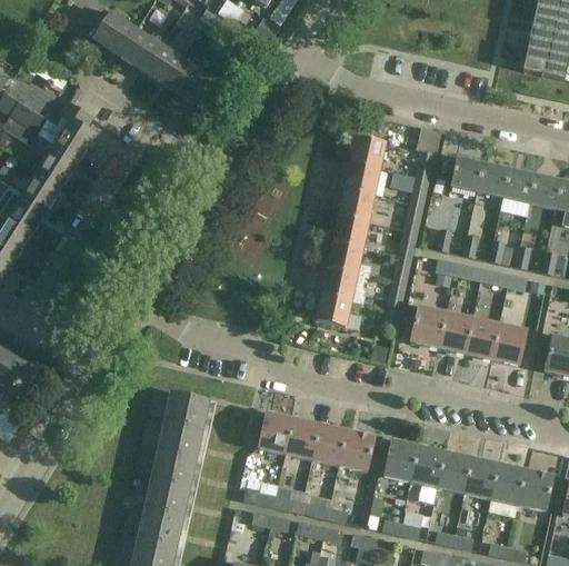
[(217,13),(226,19),(236,5),(229,0),(226,0),(217,13)]
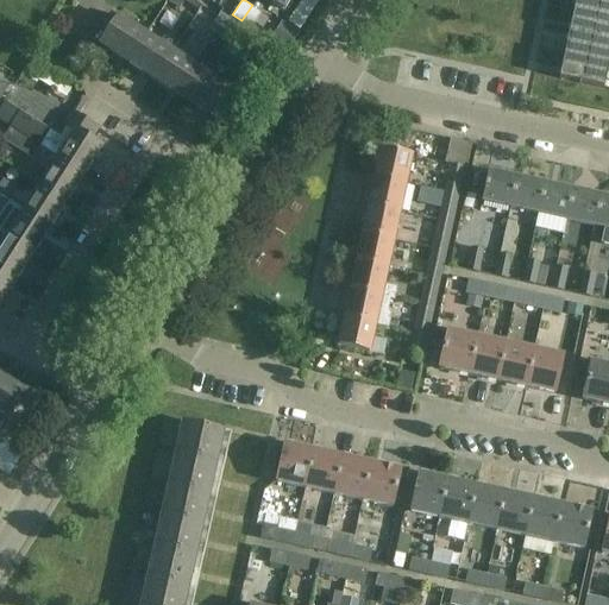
[(308,0),(293,25),(305,32),(325,0),(308,0)]
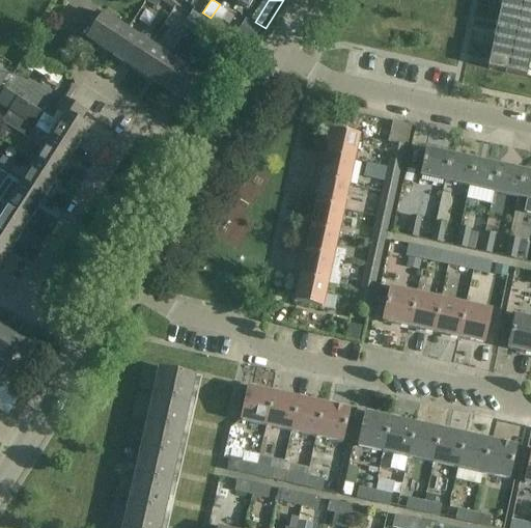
[(501,0),(500,4),(500,6),(530,12),(530,0),(501,0)]
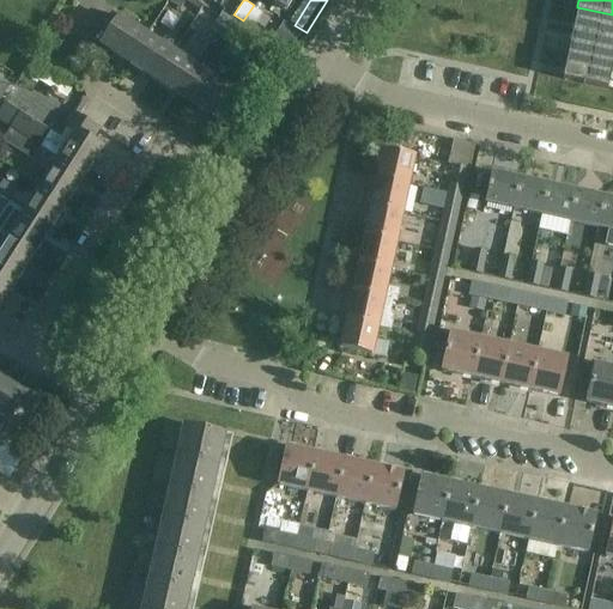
[(261,10),(254,5),(243,20),(250,25),(261,10)]
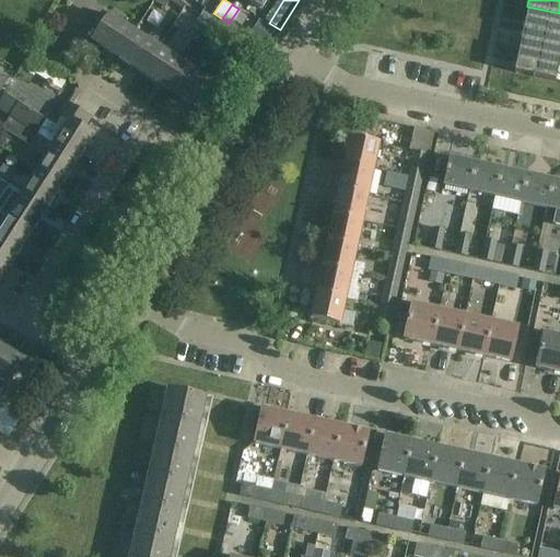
[(559,13),(527,7),(523,27),(559,35),(559,13)]
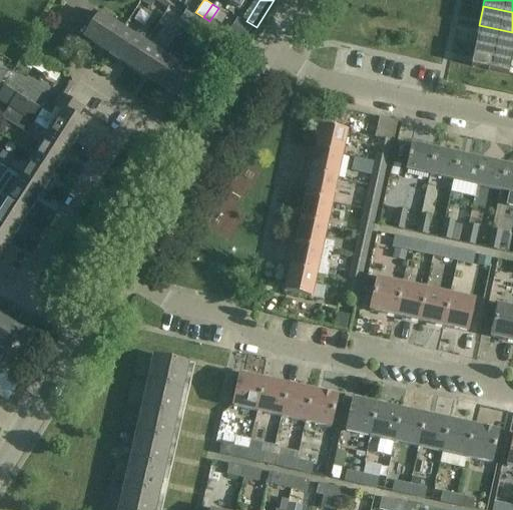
[(107,51),(122,27),(100,12),(98,13),(92,9),(83,22),(90,27),(84,36),(107,51)]
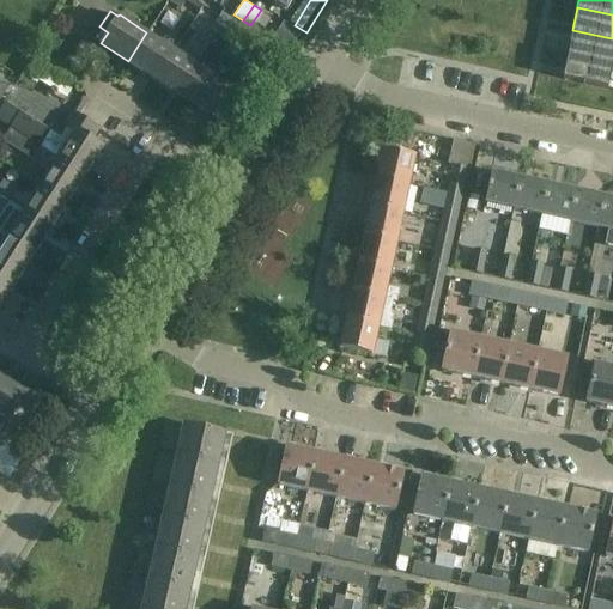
[(211,28),(220,34),(231,17),(222,11),(211,28)]
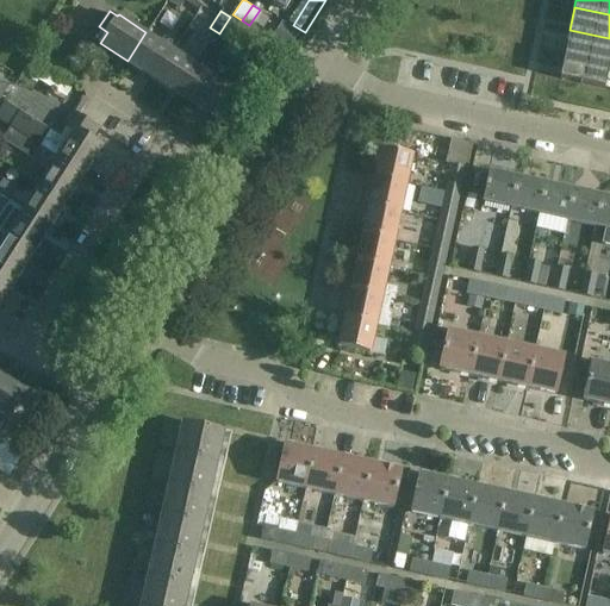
[(230,17),(219,33),(229,41),(232,37),(238,41),(247,29),(230,17)]
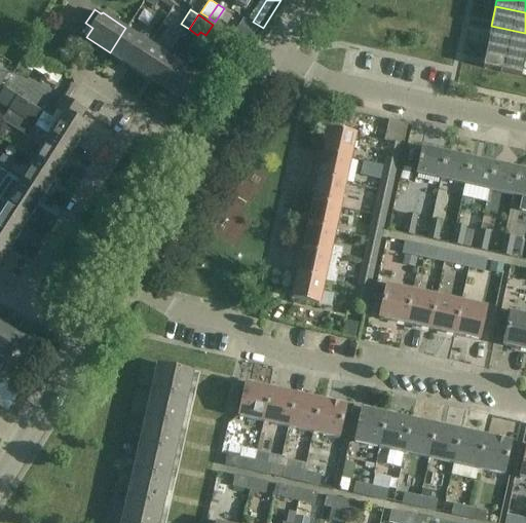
[(489,33),(487,45),(525,53),(525,48),(525,33),(491,26),(489,33)]
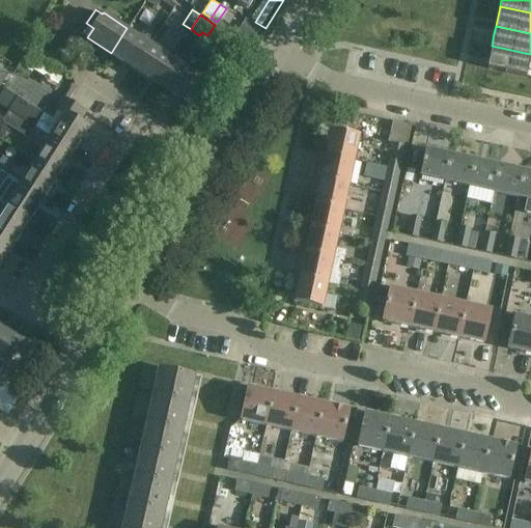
[(127,28),(111,53),(134,67),(149,44),(156,35),(145,28),(139,36),(127,28)]
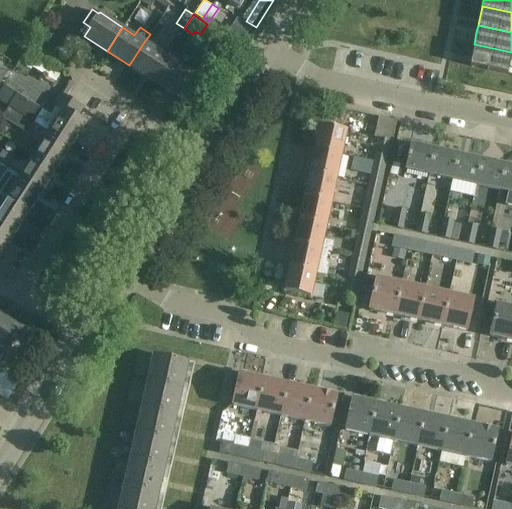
[(151,79),(166,56),(144,42),(129,65),(151,79)]
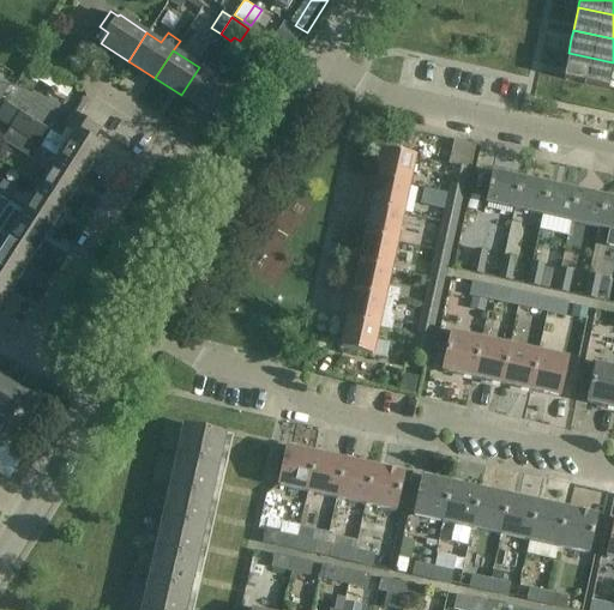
[(613,66),(569,56),(564,79),(609,90),(613,68),(613,66)]
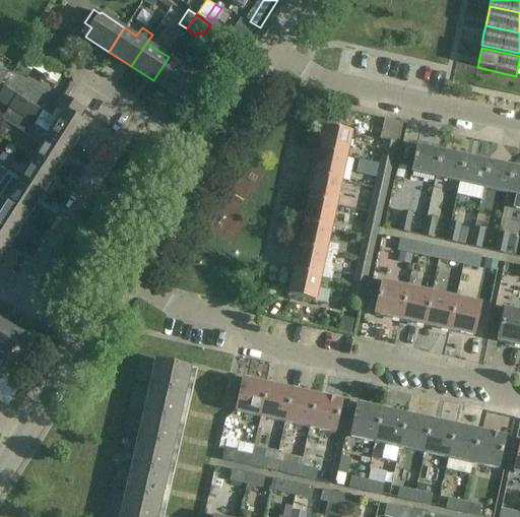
[(169,57),(153,80),(176,95),(191,72),(193,73),(202,59),(191,52),(186,60),(172,52),(169,57)]
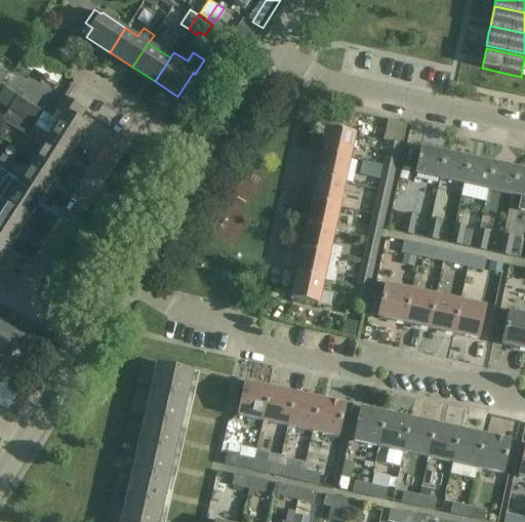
[(24,118),(72,149),(87,125),(78,119),(84,109),(62,94),(54,106),(56,108),(51,116),(43,111),(25,98),(15,113),(24,118)]
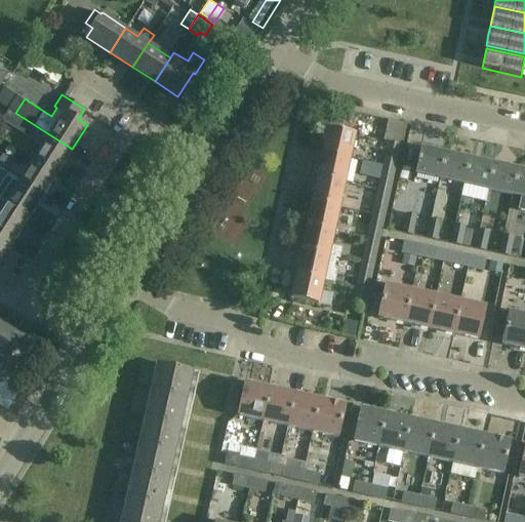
[(41,145),(34,156),(57,171),(72,149),(24,118),(17,128),(41,145)]
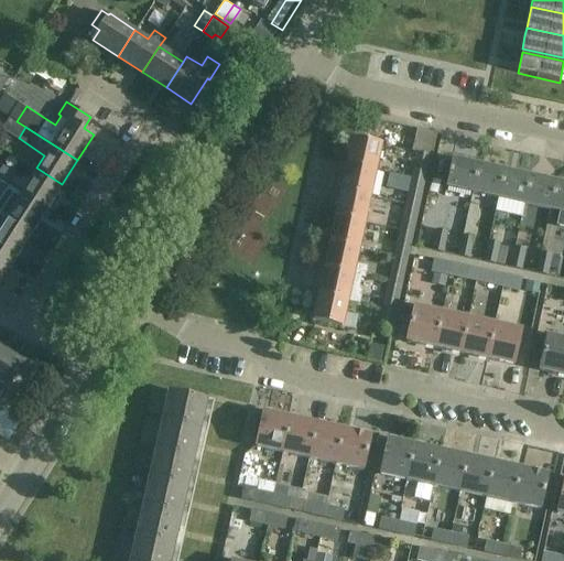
[(353,136),(346,162),(375,169),(380,142),(353,136)]
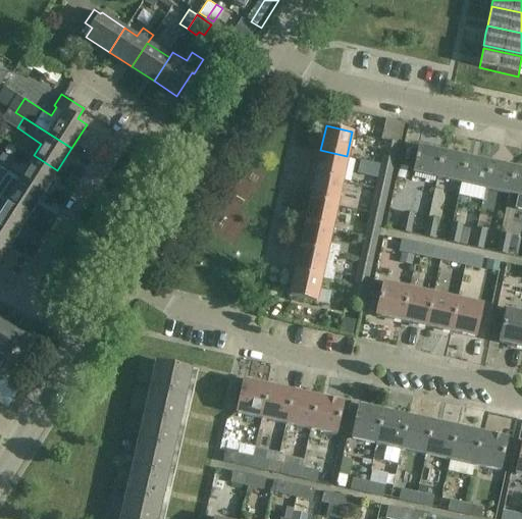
[(384,138),(380,156),(378,163),(390,165),(396,141),(384,138)]
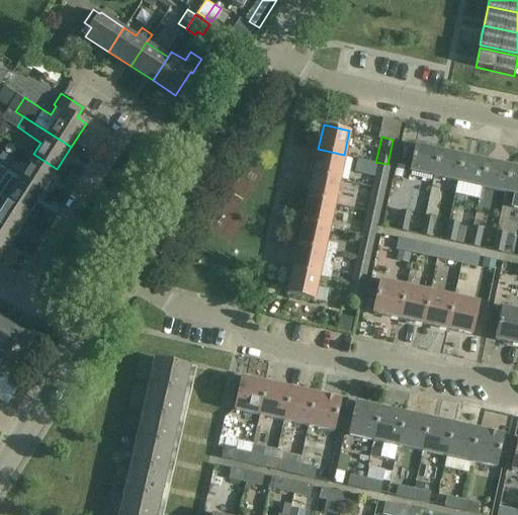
[(414,145),(410,164),(409,169),(433,174),(438,150),(414,145)]
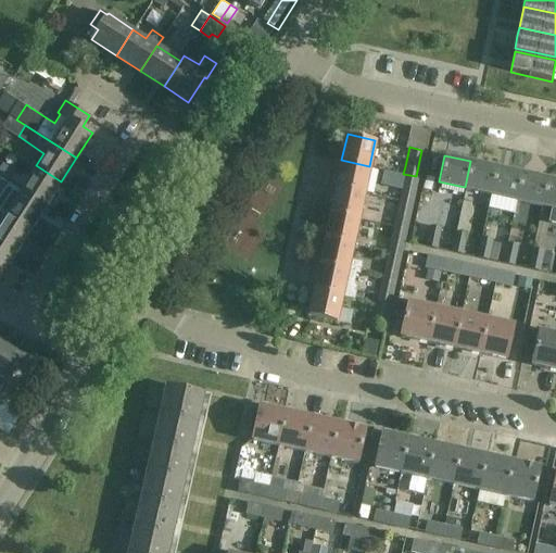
[(336,186),(364,191),(369,166),(341,160),(336,186)]
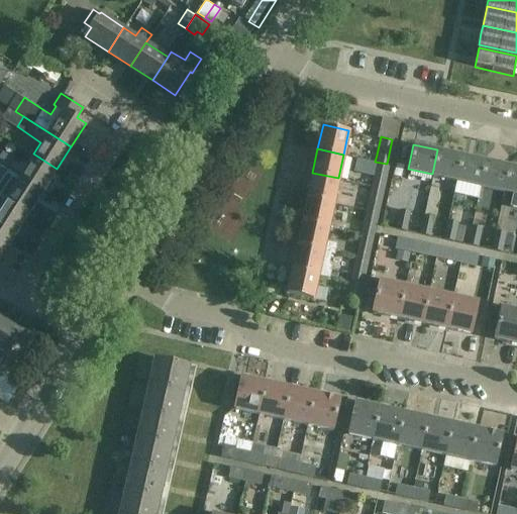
[(461,155),(437,149),(432,174),(456,179),(461,155)]
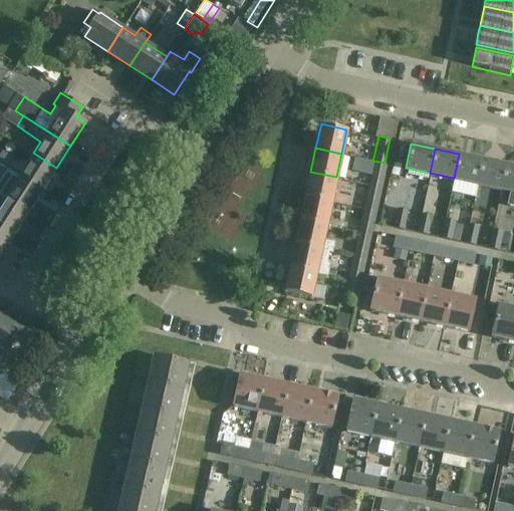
[(19,176),(42,190),(56,168),(33,153),(19,176)]
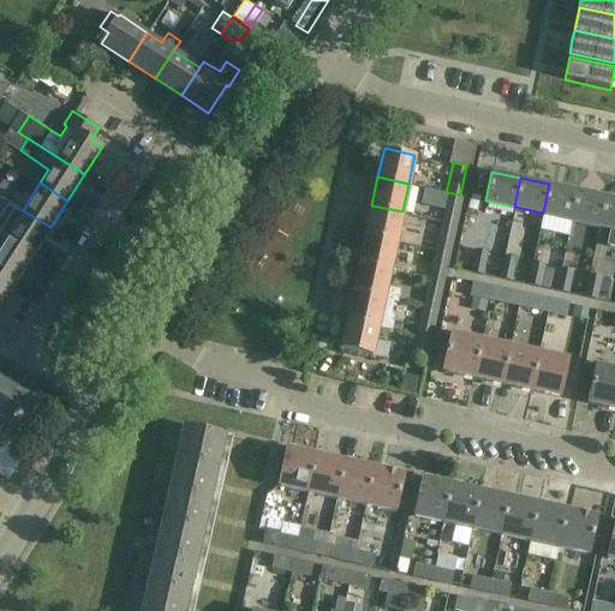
[(549,184),(543,213),(571,220),(578,191),(549,184)]
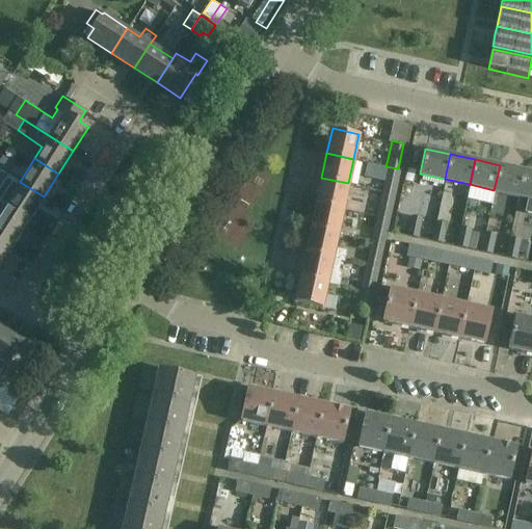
[(524,170),(500,165),(494,190),(519,195),(524,170)]
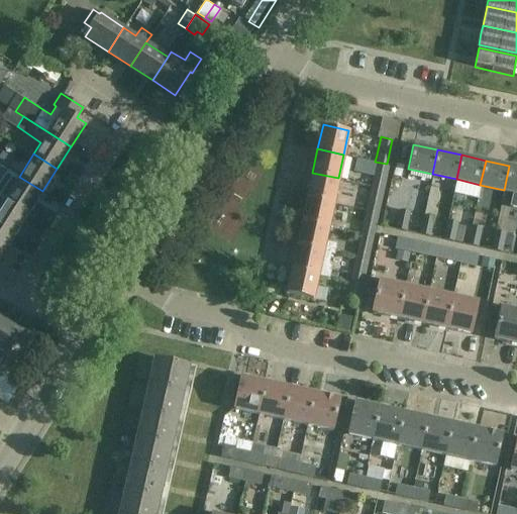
[(375,162),(370,185),(382,188),(387,164),(375,162)]
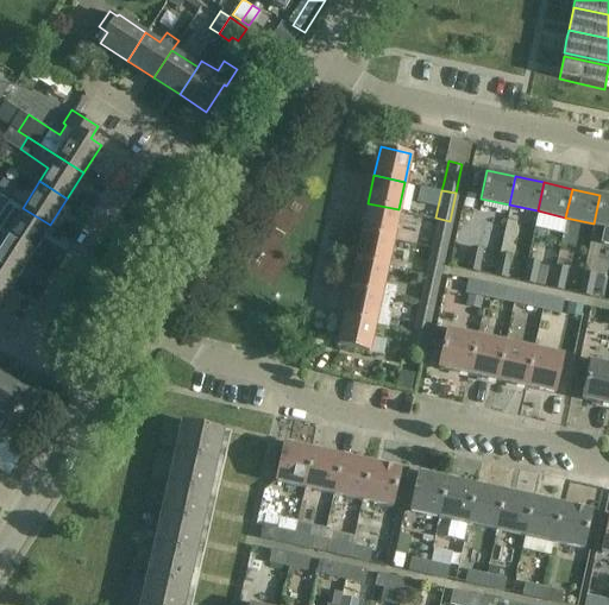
[(608,196),(600,195),(594,224),(603,226),(600,240),(608,243),(608,196)]
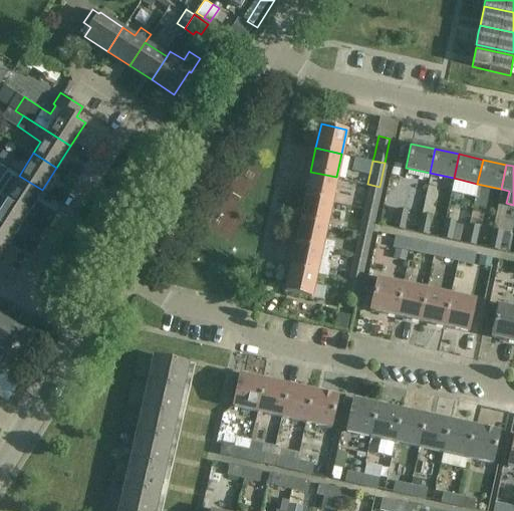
[(310,172),(305,195),(331,201),(336,177),(310,172)]
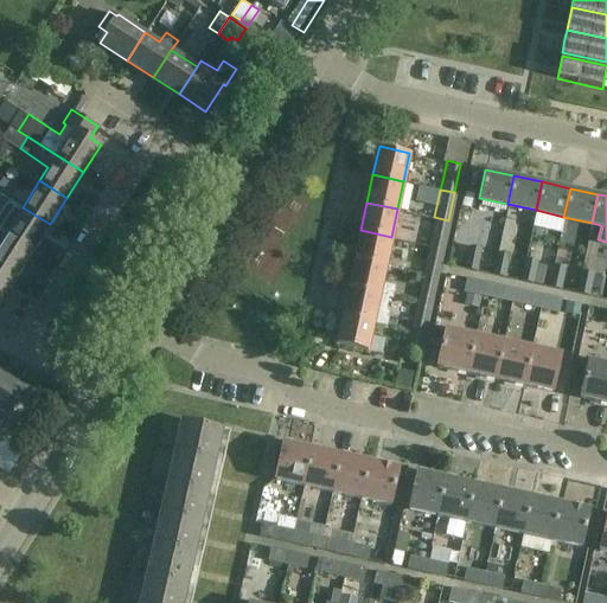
[(5,233),(33,251),(50,224),(23,207),(5,233)]
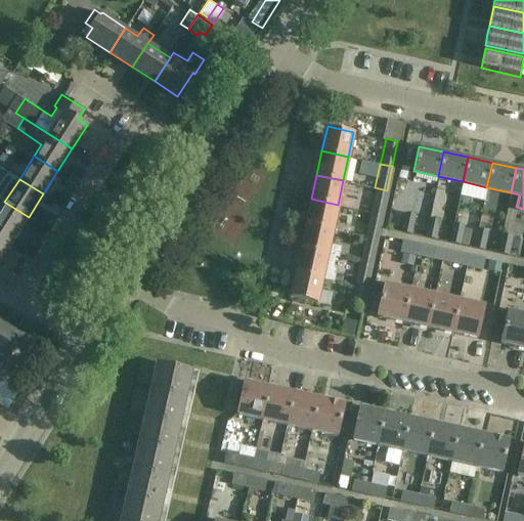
[(387,190),(375,187),(369,212),(382,214),(387,190)]
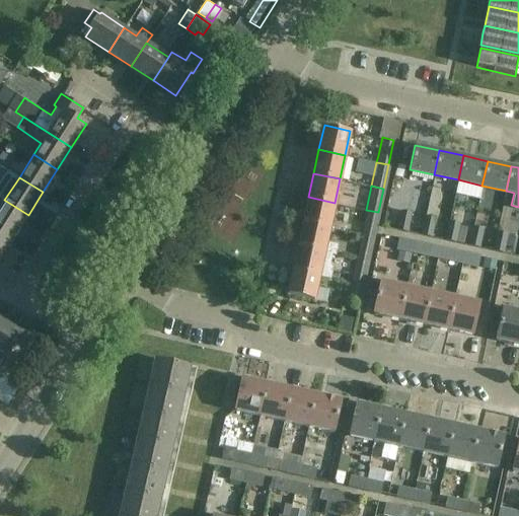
[(303,221),(329,227),(335,203),(308,197),(303,221)]
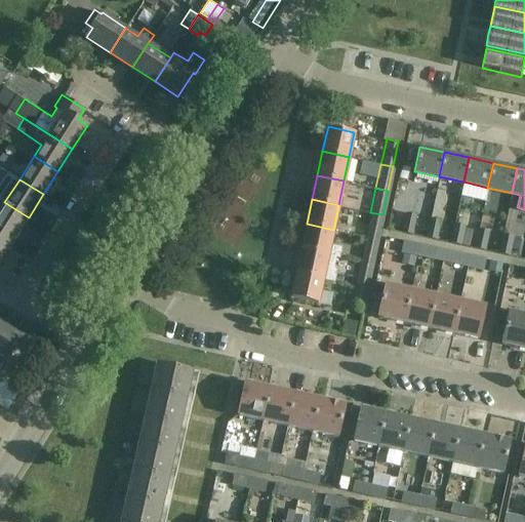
[(0,231),(13,240),(29,217),(4,202),(0,208),(0,231)]
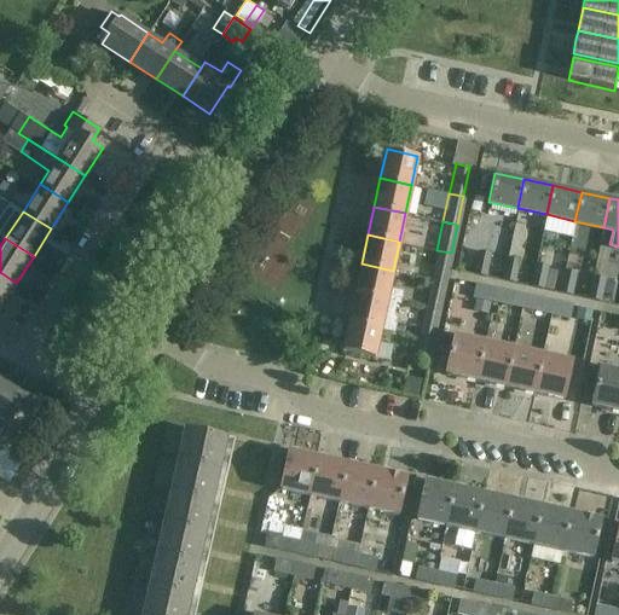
[(434,261),(431,278),(445,282),(451,253),(437,250),(422,247),(420,257),(434,261)]
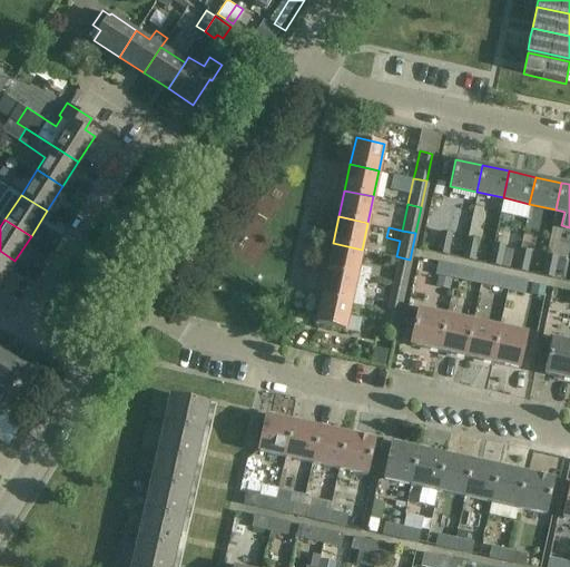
[(452,233),(441,231),(436,251),(448,253),(452,233)]
